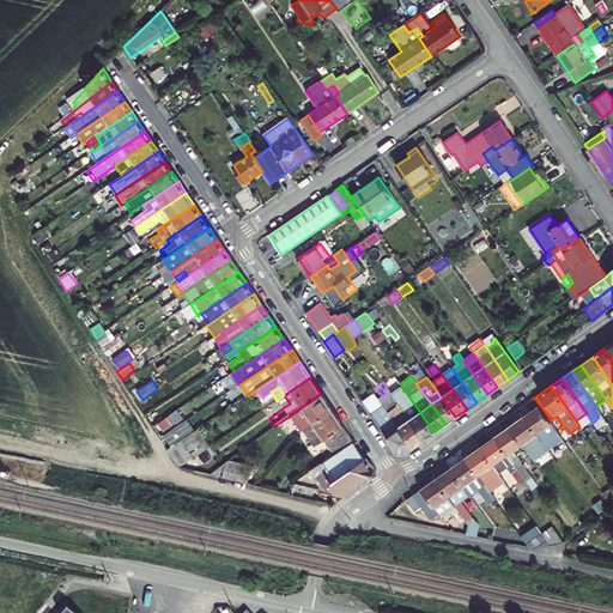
[(412,447),(424,439),(393,395),(387,388),(383,390),(387,394),(383,398),(378,399),(383,406),(412,447)]
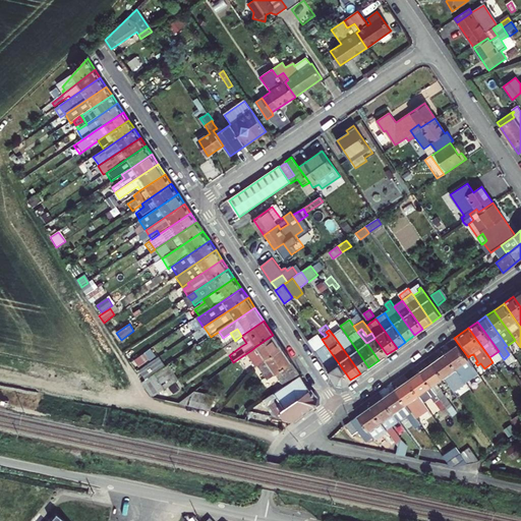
[(368,367),(343,330),(334,336),(360,373),(368,367)]
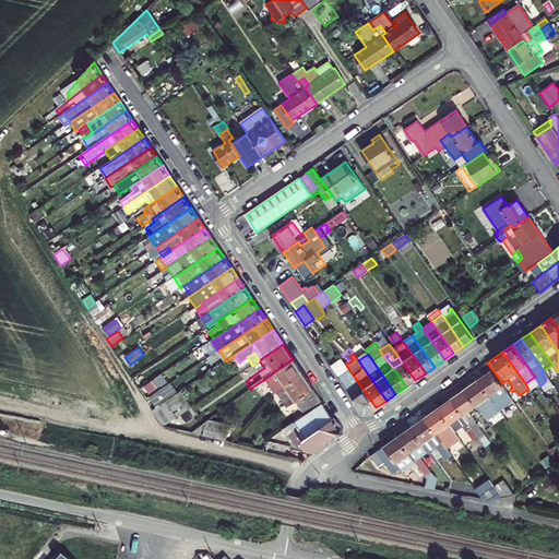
[(342,358),(331,366),(339,377),(349,370),(345,364),(342,358)]
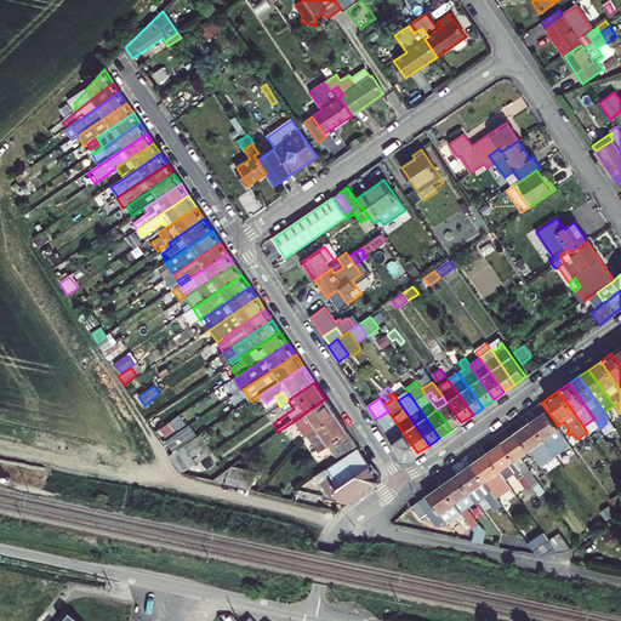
[(318,429),(337,416),(325,399),(306,412),(300,417),(294,421),(305,438),(308,436),(318,429)]
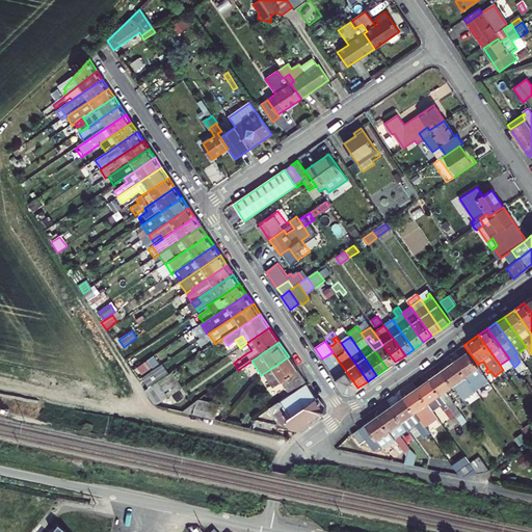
[(246,343),(242,346),(246,353),(251,350),(246,343)]
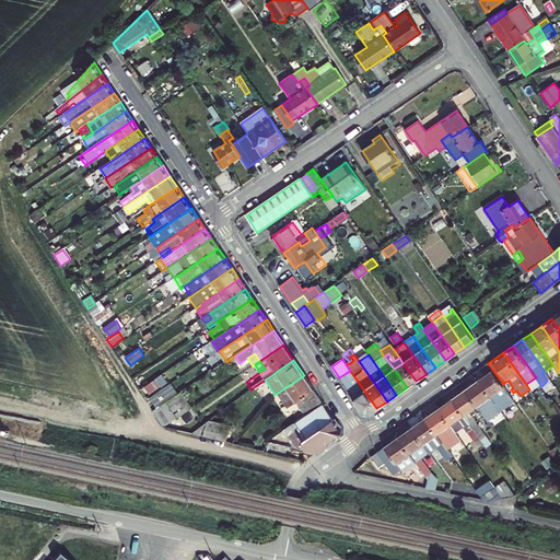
[(416,381),(403,363),(394,369),(407,387),(416,381)]
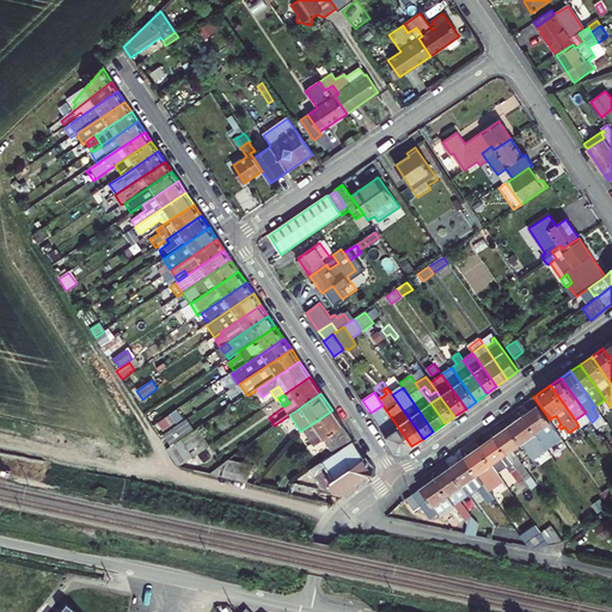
[(411,446),(383,405),(371,412),(396,451),(401,451),(404,452),(411,446)]
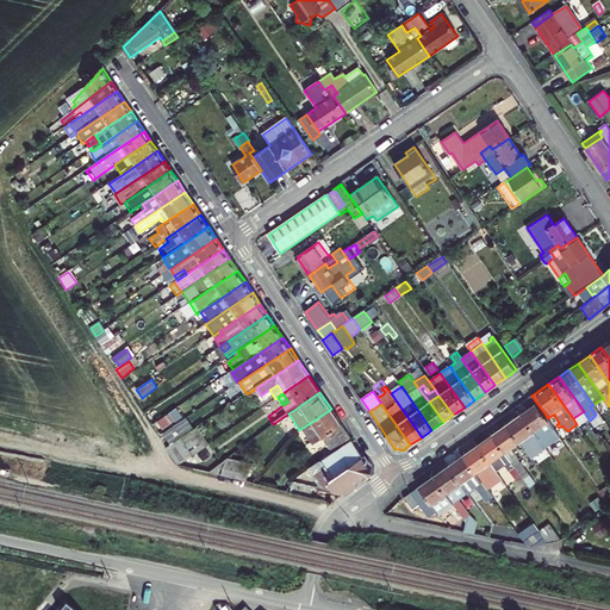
[(548,418),(537,404),(522,415),(551,455),(556,452),(548,440),(545,435),(554,428),(548,418)]
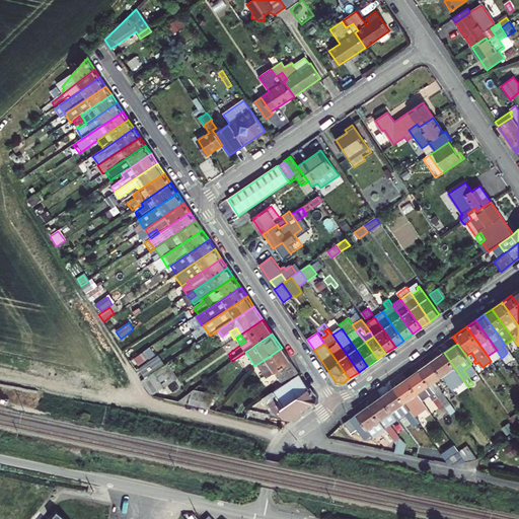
[(266,359),(257,364),(268,378),(275,373),(283,386),(288,382),(284,376),(280,370),(291,362),(282,348),(266,359)]
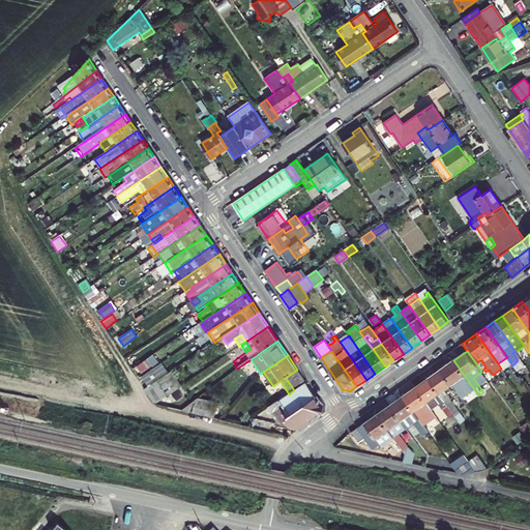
[(152,356),(147,360),(152,367),(157,363),(152,356)]
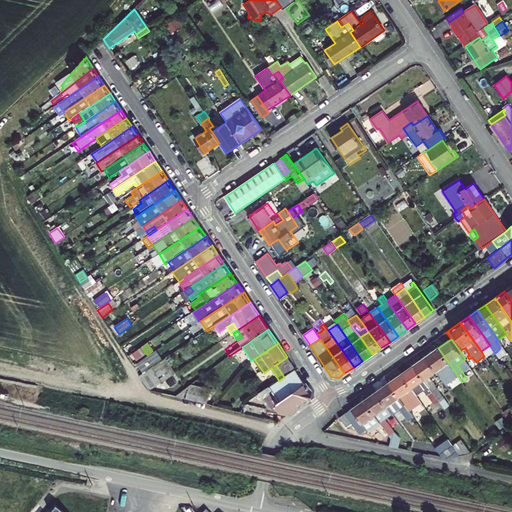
[(462,382),(438,348),(426,356),(436,371),(440,377),(448,372),(458,385),(462,382)]
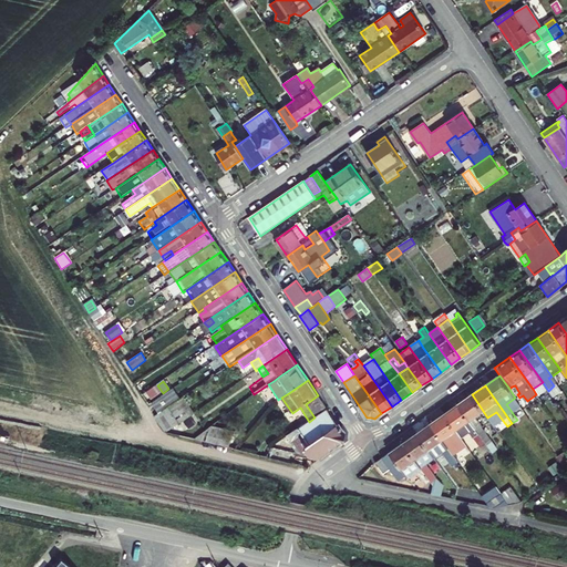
[(152,403),(158,414),(174,404),(166,393),(152,403)]
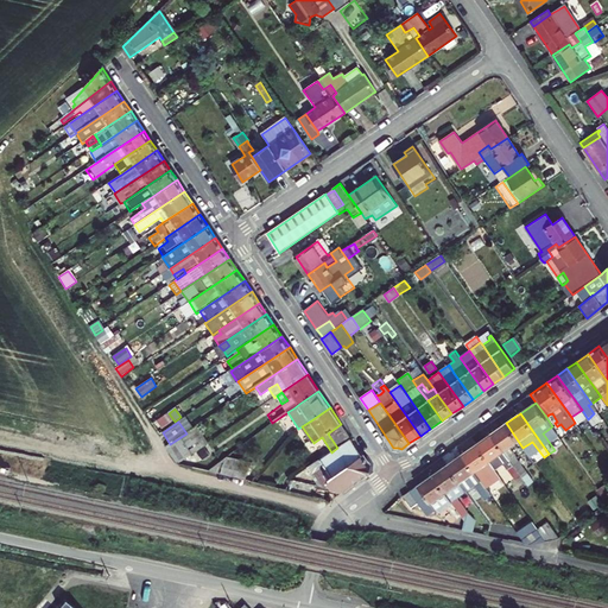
[(518,441),(506,423),(491,434),(520,475),(529,486),(533,482),(515,457),(515,455),(510,447),(518,441)]
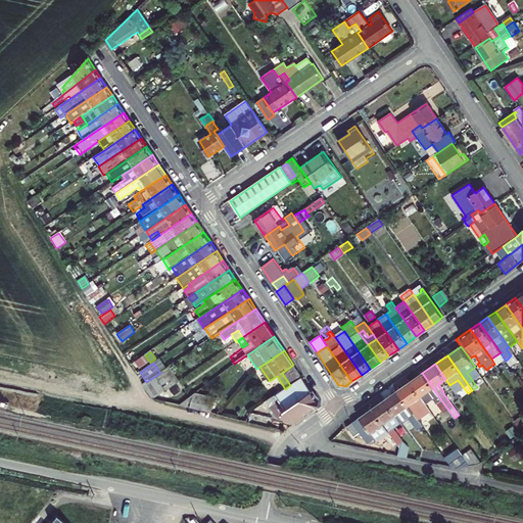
[(282,373),(286,379),(297,372),(293,365),(282,373)]
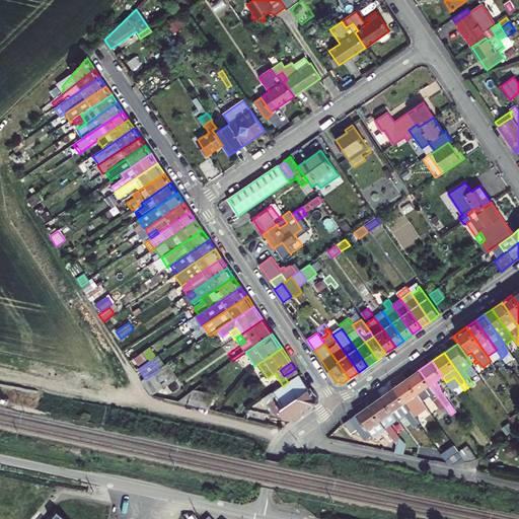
[(152,396),(176,379),(167,364),(159,370),(145,379),(142,381),(151,396),(152,396)]
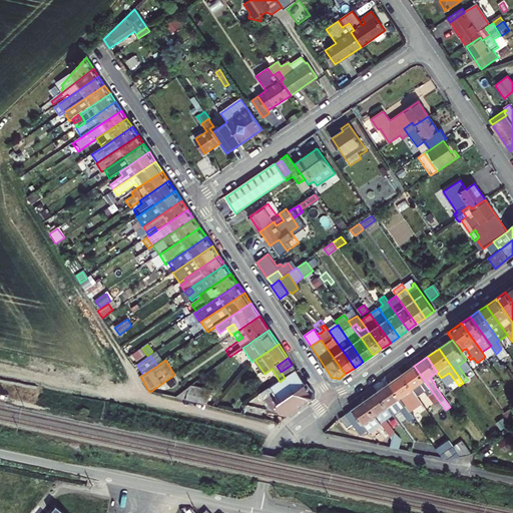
[(458,366),(461,370),(469,364),(466,360),(458,366)]
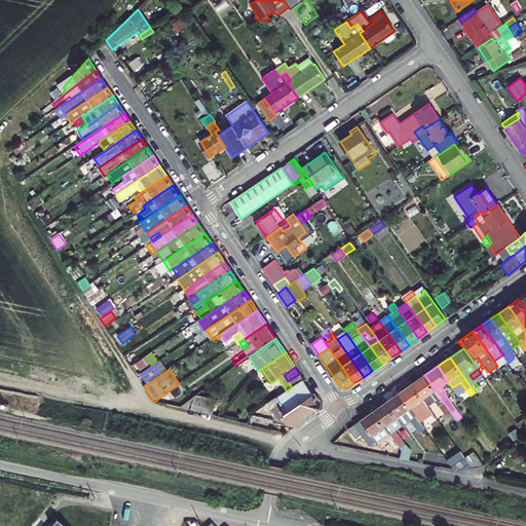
[(299,374),(288,381),(292,387),(303,379),(299,374)]
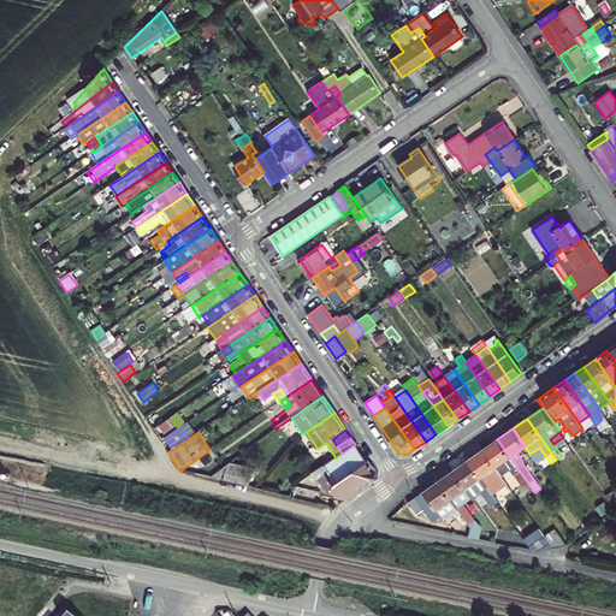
[(497,439),(483,450),(496,467),(502,477),(510,469),(521,485),(527,481),(497,439)]
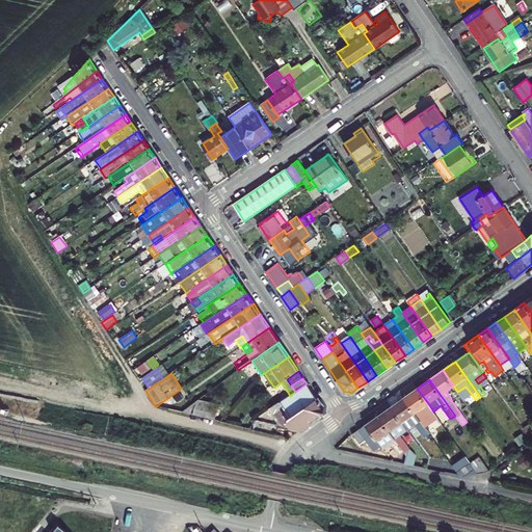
[(323,408),(307,383),(295,392),(290,396),(273,407),(282,420),(281,426),(300,430),(321,415),(323,408)]
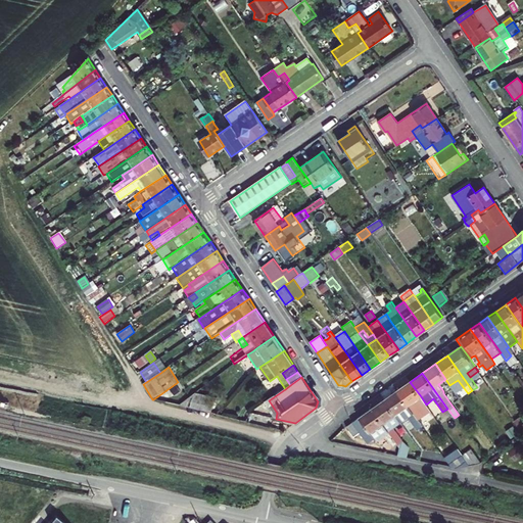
[(426,405),(421,396),(410,382),(397,390),(417,419),(429,410),(426,405)]
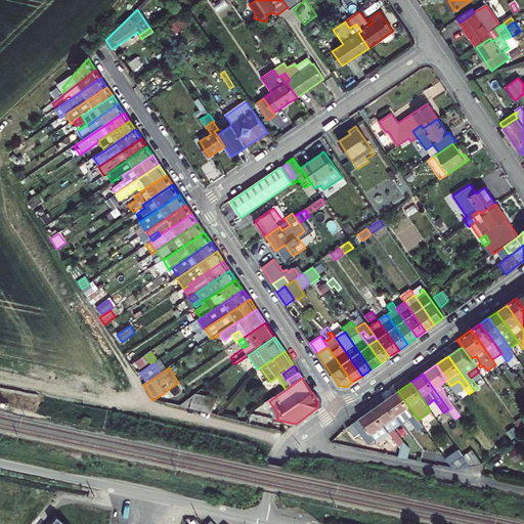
[(398,391),(385,400),(401,423),(409,418),(419,430),(423,427),(418,420),(398,391)]
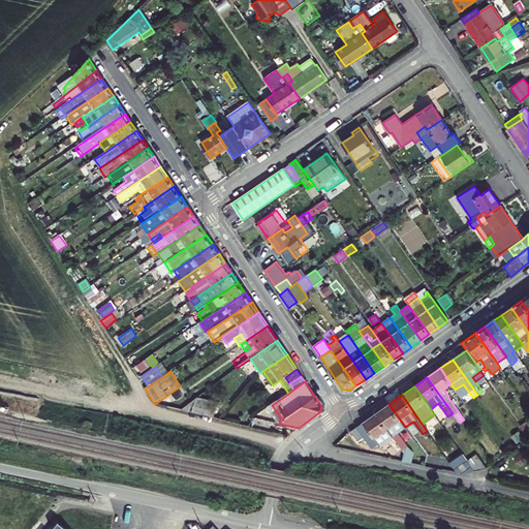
[(218,403),(198,397),(188,405),(181,410),(213,417),(218,403)]
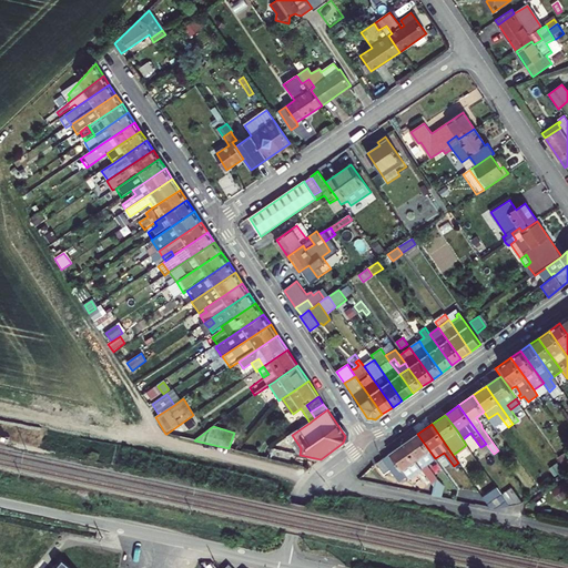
[(417,434),(404,444),(430,482),(434,486),(432,495),(442,497),(445,484),(439,476),(436,478),(426,464),(435,458),(417,434)]
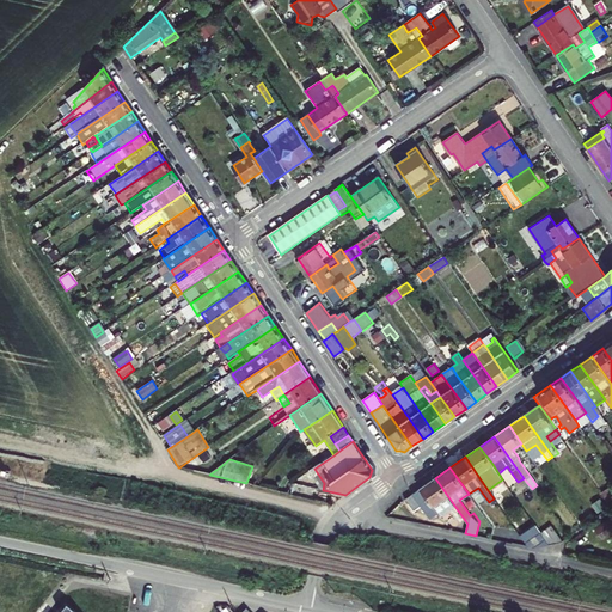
[(420,489),(438,513),(444,521),(453,514),(459,522),(464,519),(435,478),(420,489)]
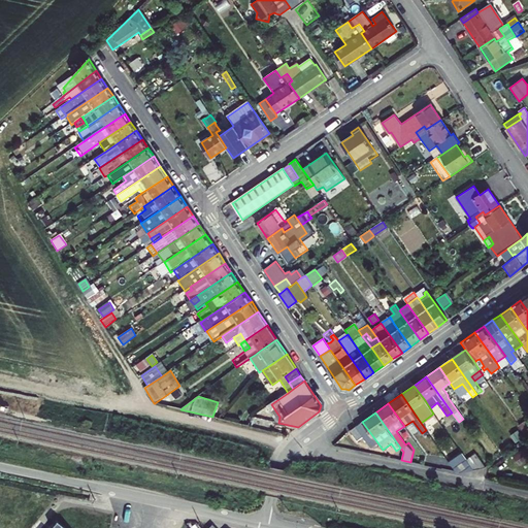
[(370,448),(377,442),(362,422),(356,426),(363,437),(370,448)]
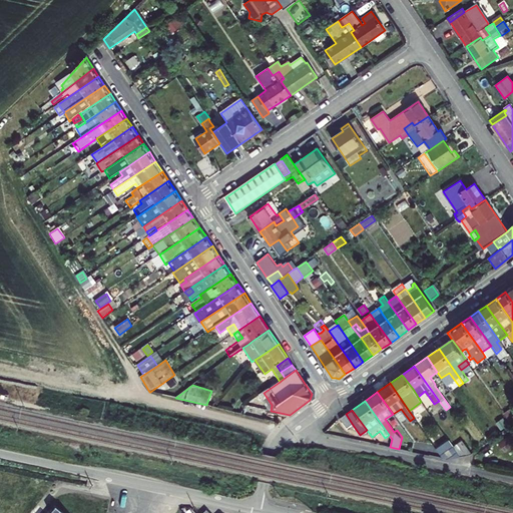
[(340,419),(347,429),(353,425),(346,414),(340,419)]
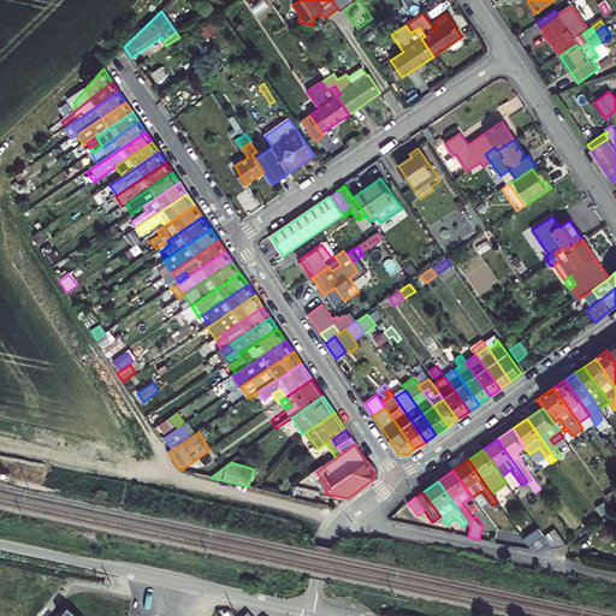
[(528,537),(539,551),(552,549),(545,537),(539,528),(528,537)]
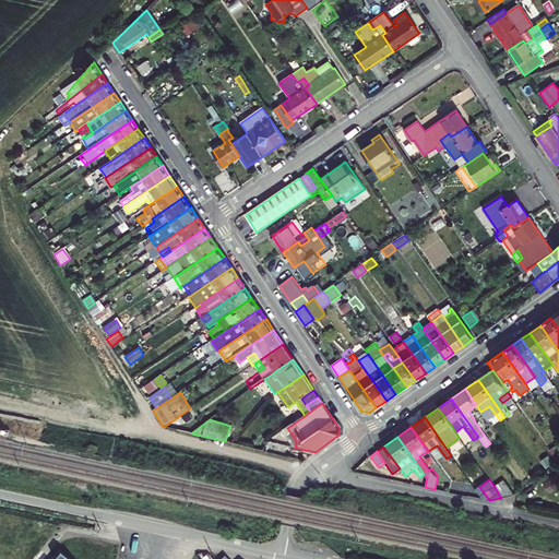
[(503,480),(495,487),(501,498),(513,495),(503,480)]
